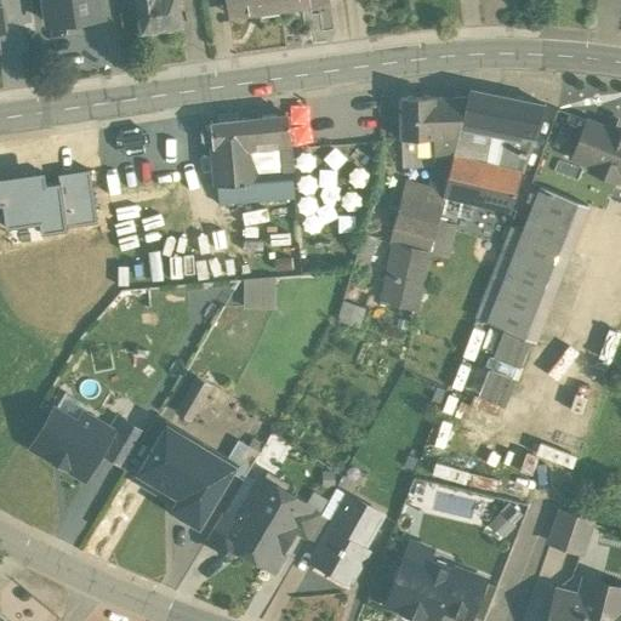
[(100,0),(45,0),(49,24),(102,16),(100,0)]
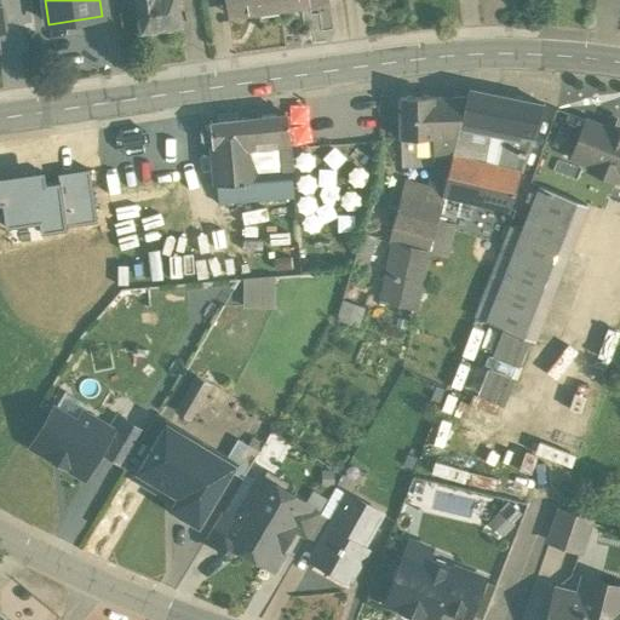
[(137,0),(142,30),(181,24),(176,0),(137,0)]
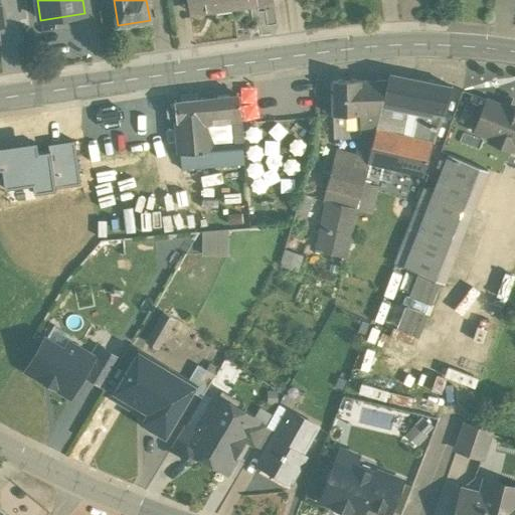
[(189,0),(190,6),(212,3),(213,10),(231,7),(230,0),(189,0)]
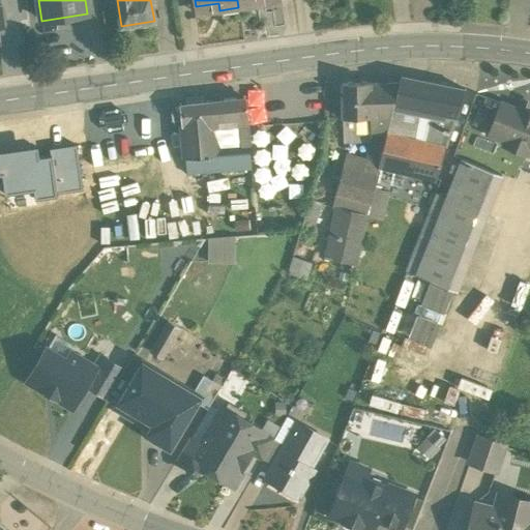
[(401,76),(399,81),(394,101),(404,105),(416,107),(422,80),(401,76)]
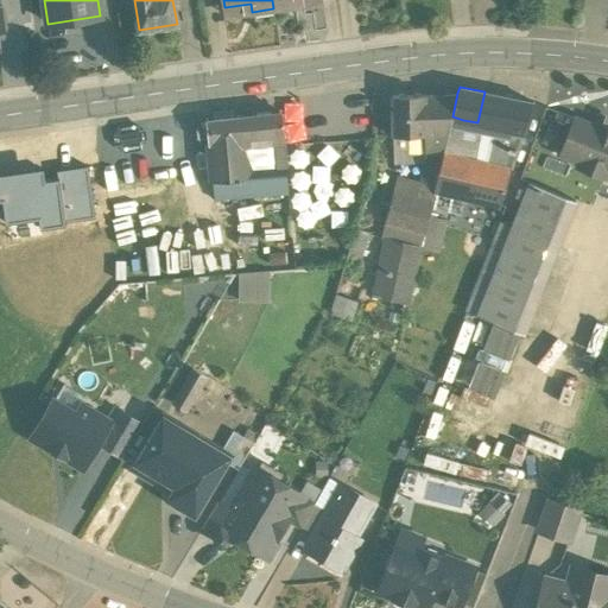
[(532,101),(485,92),(477,122),(496,126),(525,132),(532,101)]
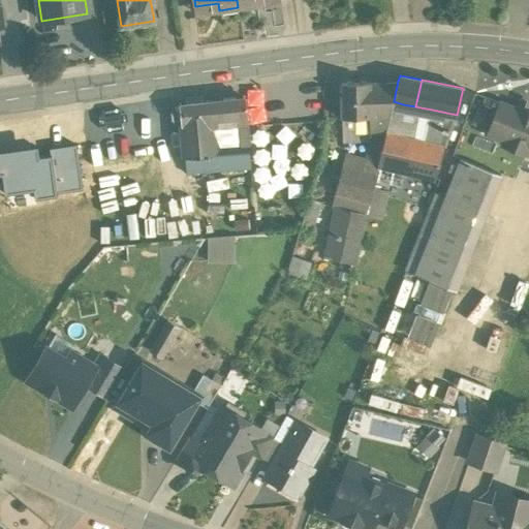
[(342,118),(371,117),(371,81),(341,83),(342,118)]
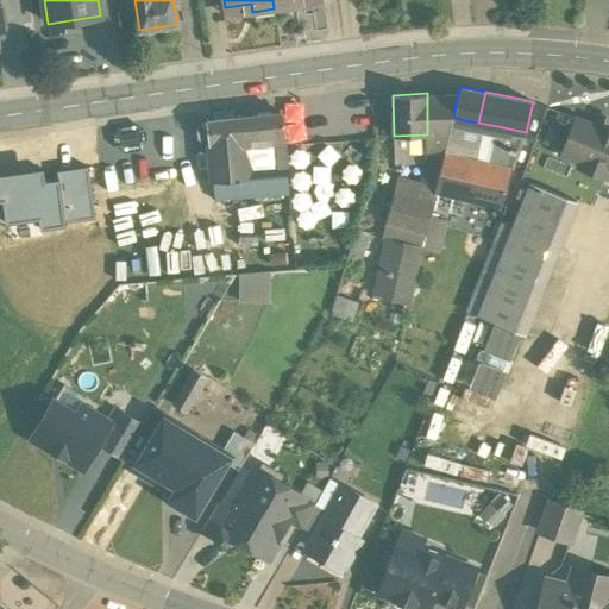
[(458,93),(427,93),(427,135),(428,149),(445,151),(453,117),(458,93)]
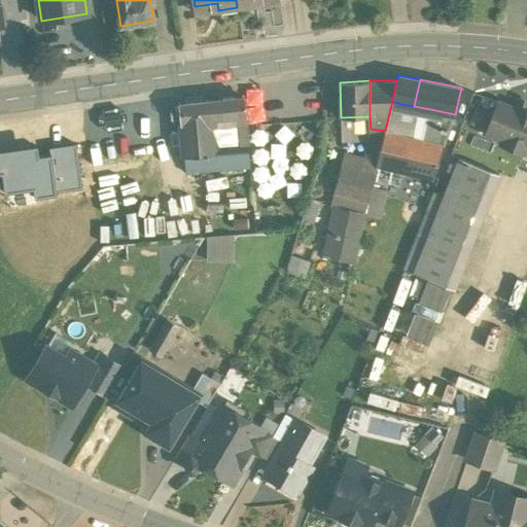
[(249,167),(244,98),(179,105),(186,173),(249,167)]
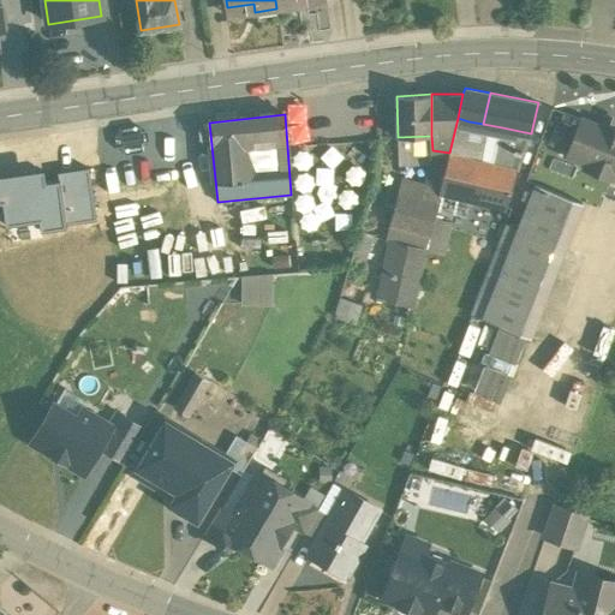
[(458,118),(449,153),(461,155),(469,121),(458,118)]
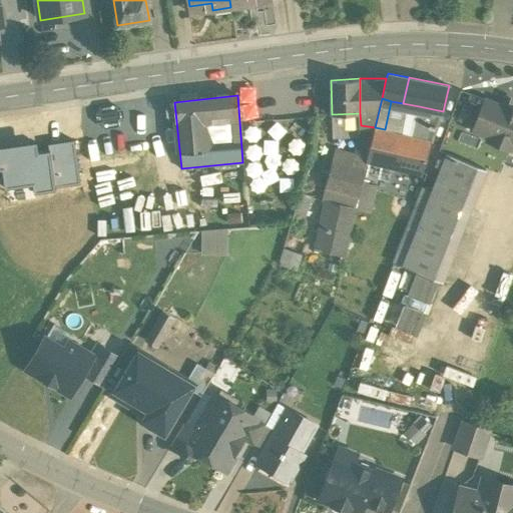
[(512,107),(501,103),(501,105),(485,99),(474,128),(490,134),(489,136),(512,144),(512,143),(512,107)]
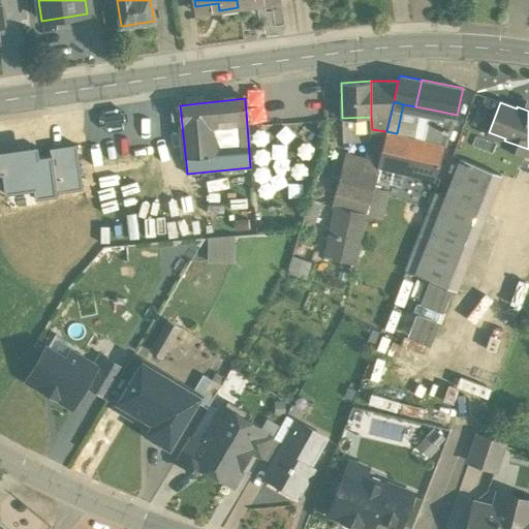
[(457,115),(432,110),(425,139),(446,144),(457,115)]
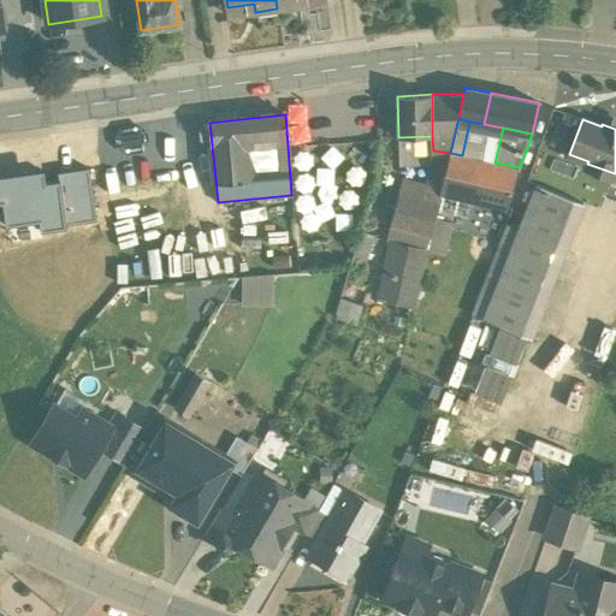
[(432,136),(398,137),(398,167),(431,165),(433,150),(432,136)]
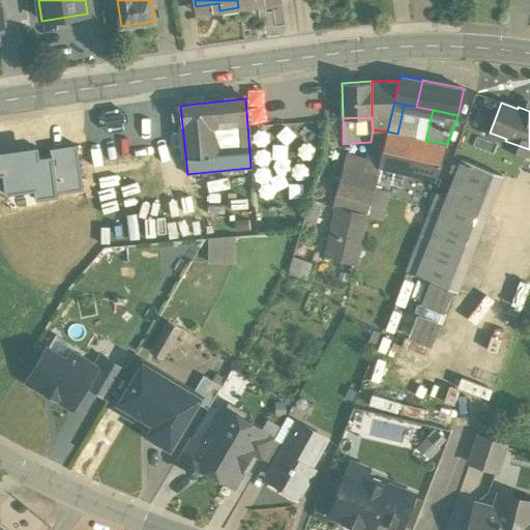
[(378,166),(385,131),(373,129),(371,142),(366,162),(378,166)]
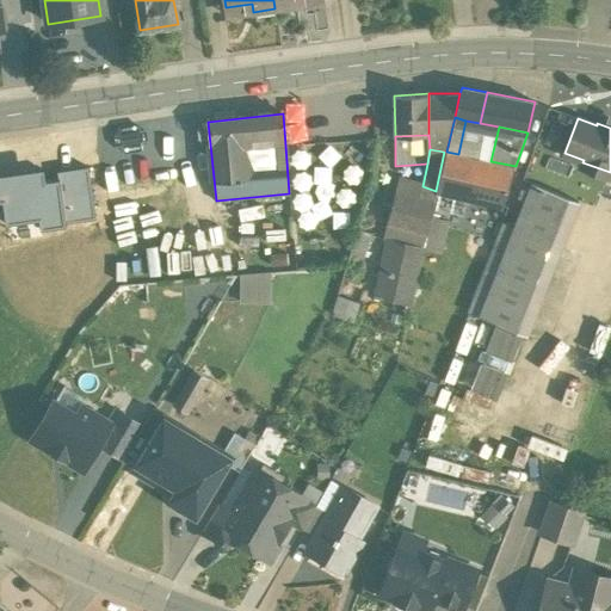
[(458,154),(446,152),(444,152),(436,191),(437,191),(438,192),(504,207),(516,166),(491,161),(458,154)]
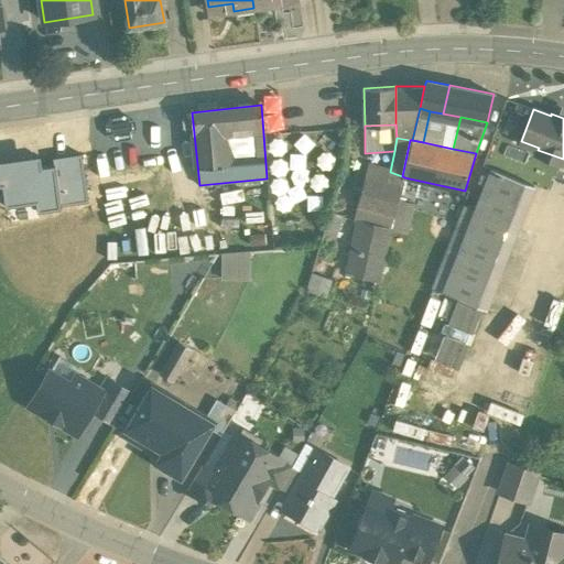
[(61,206),(88,202),(82,155),(54,159),(55,165),(61,206)]
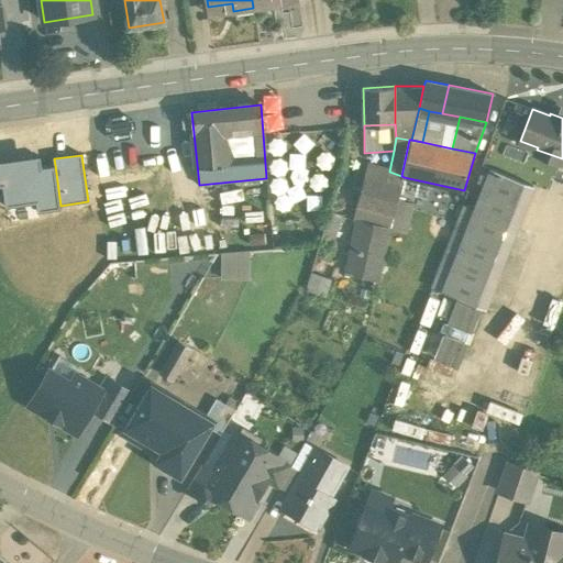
[(61,206),(55,165),(42,167),(40,156),(0,162),(0,186),(2,186),(6,207),(35,202),(37,211),(61,208),(61,206)]
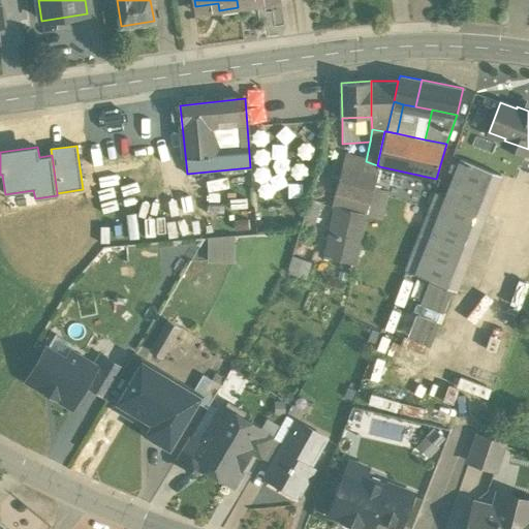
[(366,161),(344,155),(332,207),(334,208),(366,216),(373,189),(379,166),(378,165),(377,165),(366,161)]
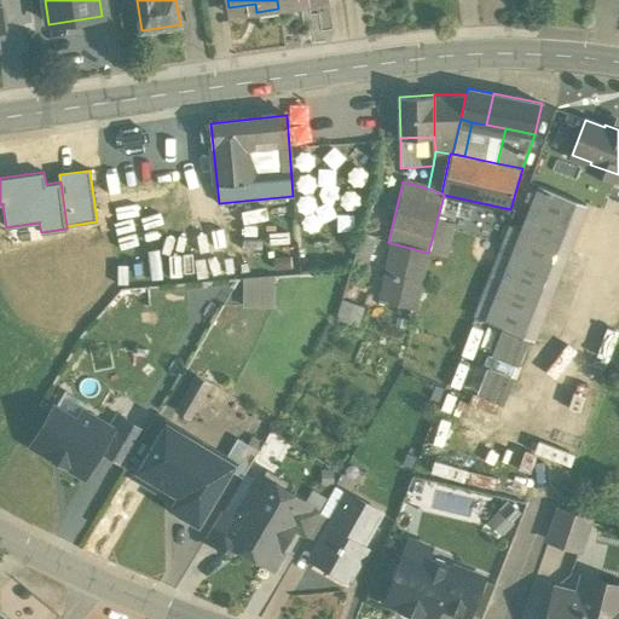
[(585,204),(539,186),(521,230),(524,231),(524,232),(567,250),(585,204)]
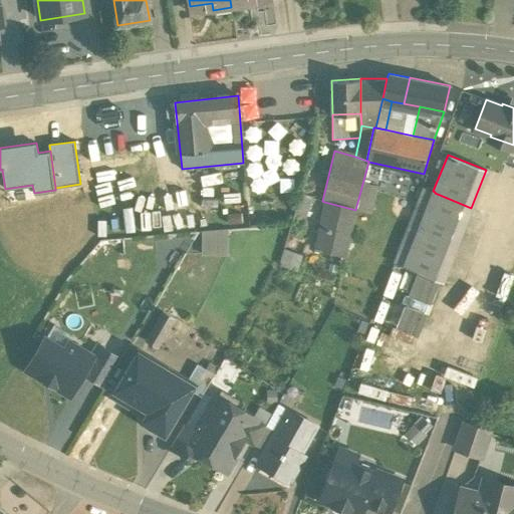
[(376,187),(362,184),(355,210),(369,214),(376,187)]
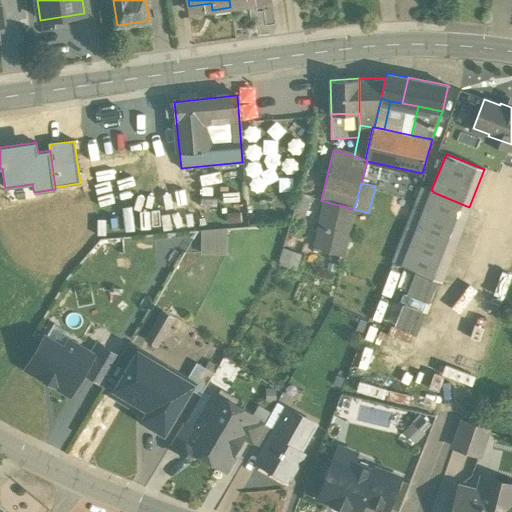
[(421,186),(391,262),(403,267),(433,192),(433,191),(431,190),(421,186)]
